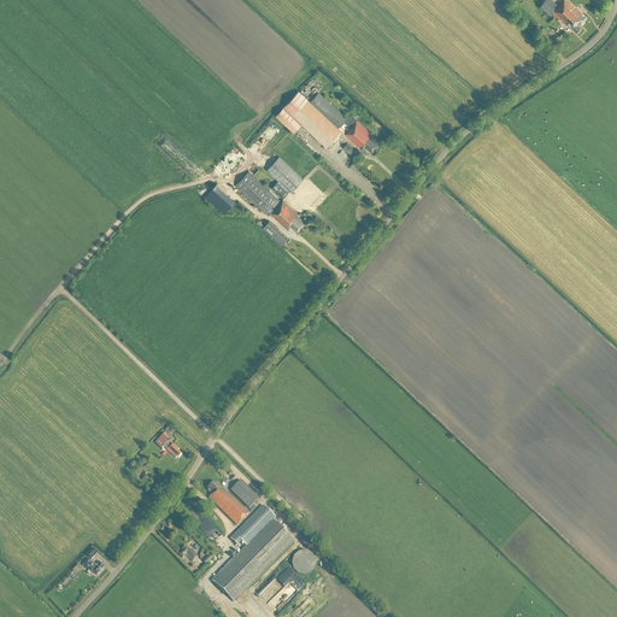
[(585,18),(565,0),(564,0),(554,11),(545,1),(539,7),(548,17),(552,13),(563,23),(564,23),(569,28),(570,27),(576,33),(581,28),(579,25),(585,18)]
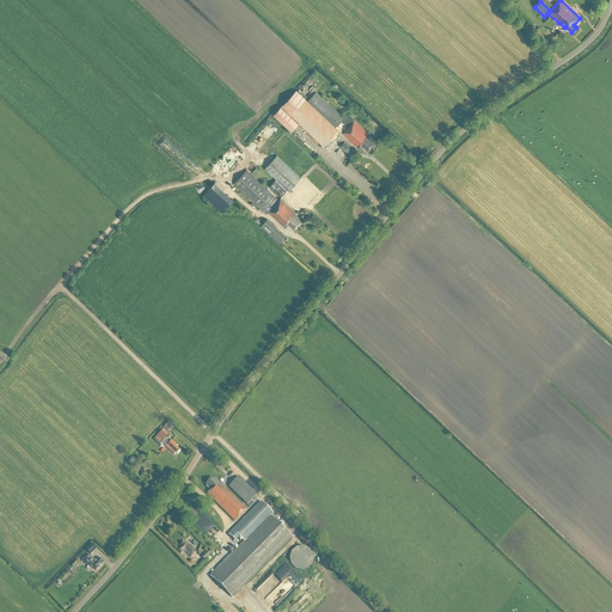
[(349,114),(344,118),(317,91),(308,101),(297,90),(273,114),(291,132),(299,123),(324,146),(338,130),(359,150),(362,146),(368,151),(377,142),(368,135),(369,134),(354,120),(355,118),(349,114)]
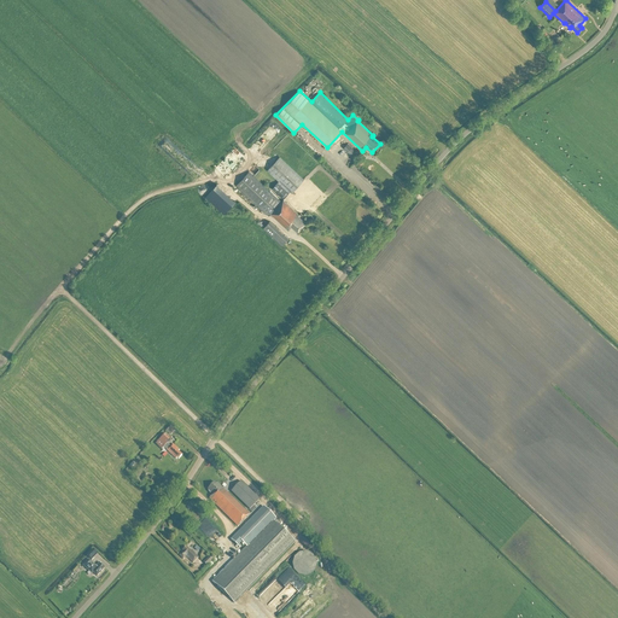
[(343,149),(350,155),(355,150),(348,144),(343,149)]
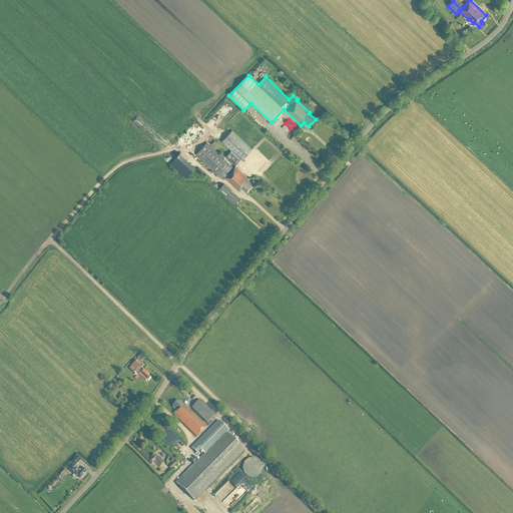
[(242,159),(251,148),(231,130),(222,141),(231,150),(225,156),(228,158),(235,164),(239,160),(241,158),(242,159)]
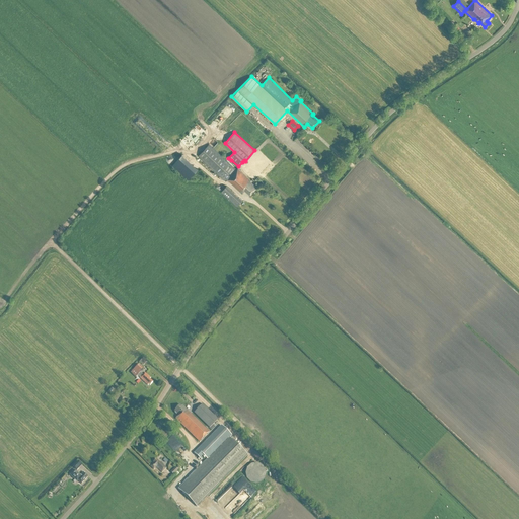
[(236,170),(209,145),(199,156),(226,180),(227,179),(242,194),(244,191),(249,195),(256,188),(250,181),(251,180),(238,168),(236,170)]
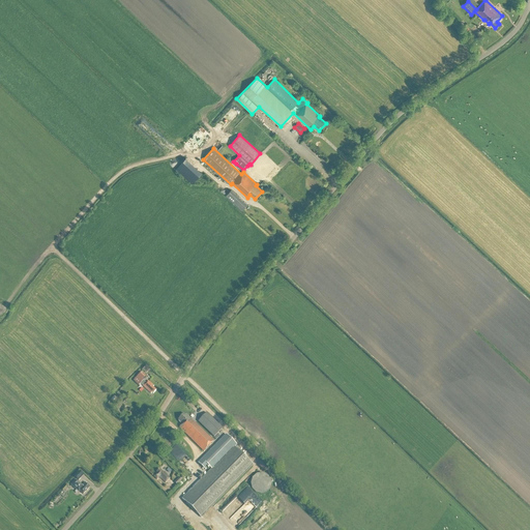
[(186,157),(176,168),(193,183),(202,172),(186,157)]
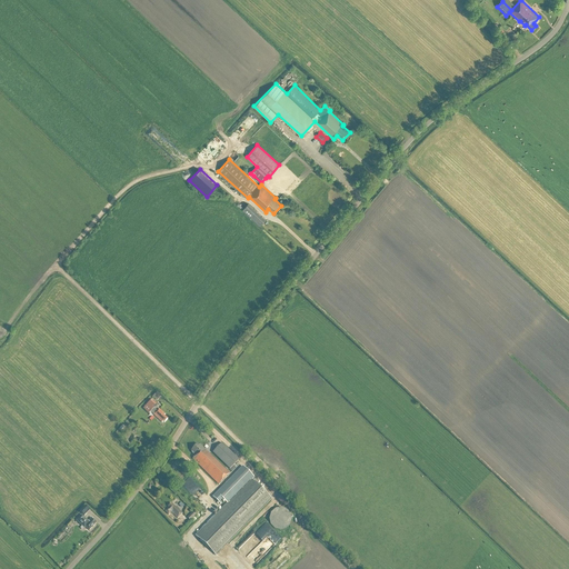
[(260,226),(266,219),(248,203),(242,210),(260,226)]
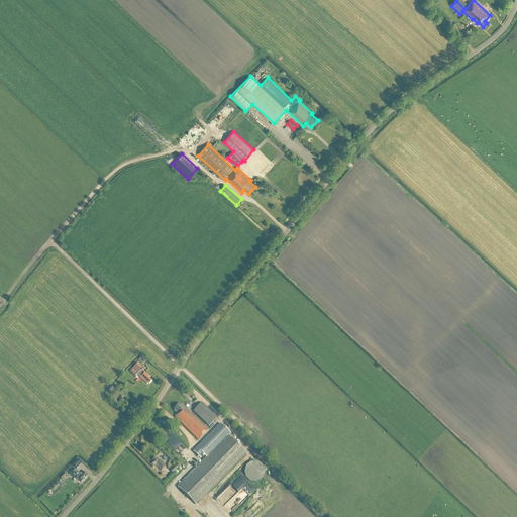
[(143,355),(138,360),(142,365),(147,359),(143,355)]
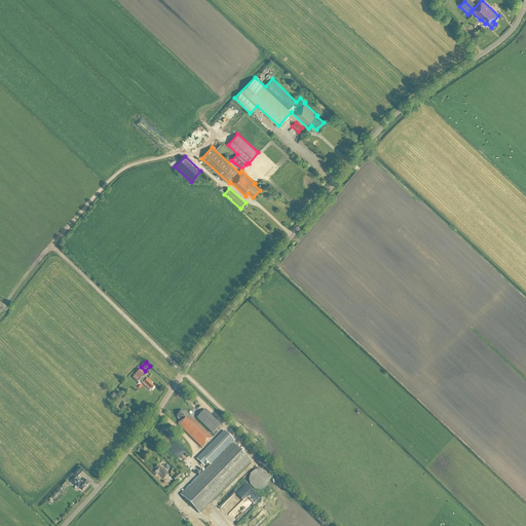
[(144,375),(140,371),(133,379),(137,383),(140,380),(143,383),(142,384),(150,391),(151,390),(152,391),(155,388),(151,385),(152,384),(147,379),(145,381),(142,378),(144,375)]
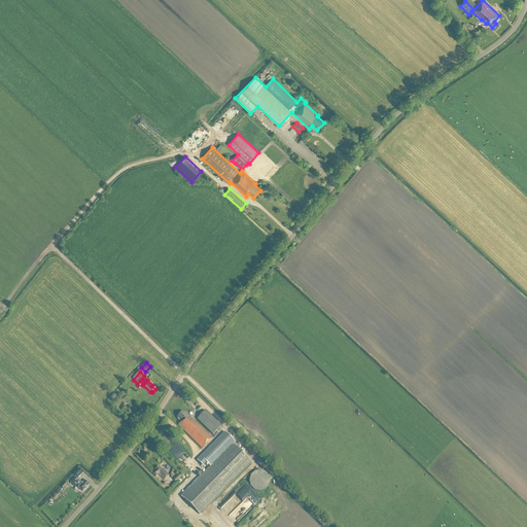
[(212,435),(220,426),(205,412),(197,420),(212,435)]
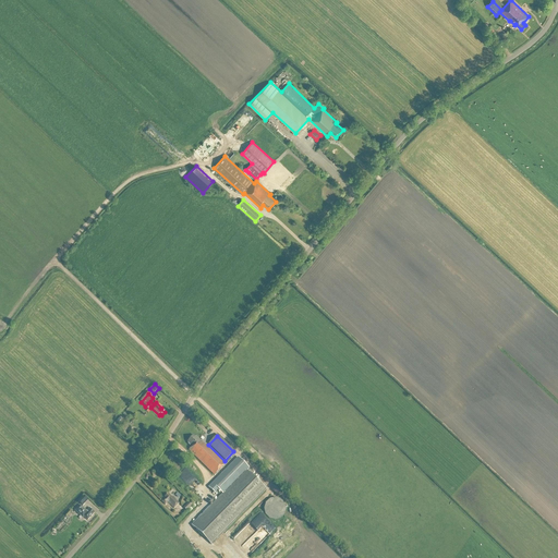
[(192,447),(189,451),(215,475),(225,465),(196,437),(195,438),(193,437),(187,444),(189,444),(187,445),(189,446),(191,447),(192,447)]
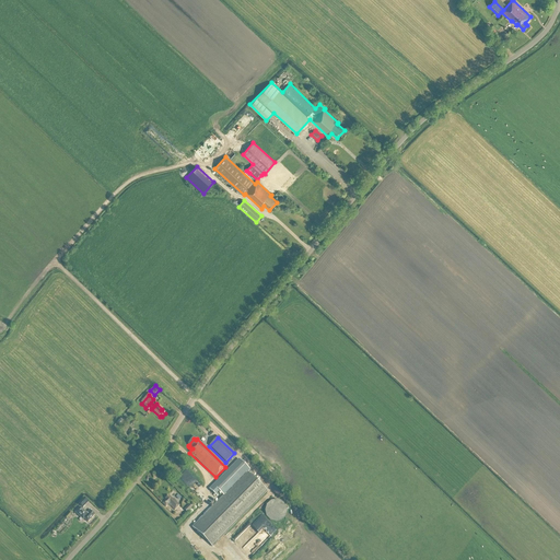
[(267,491),(247,473),(249,470),(238,459),(209,490),(217,497),(220,493),(224,497),(194,528),(213,547),(267,491)]
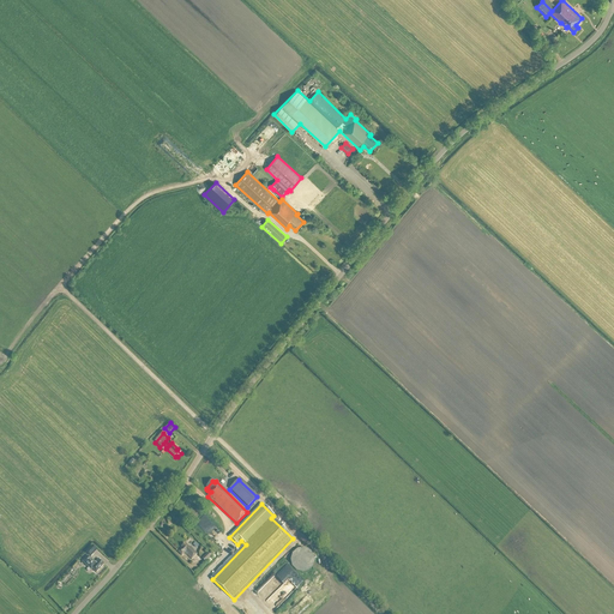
[(185,543),(181,547),(181,548),(178,553),(181,557),(185,554),(191,560),(197,554),(191,547),(190,548),(185,543)]
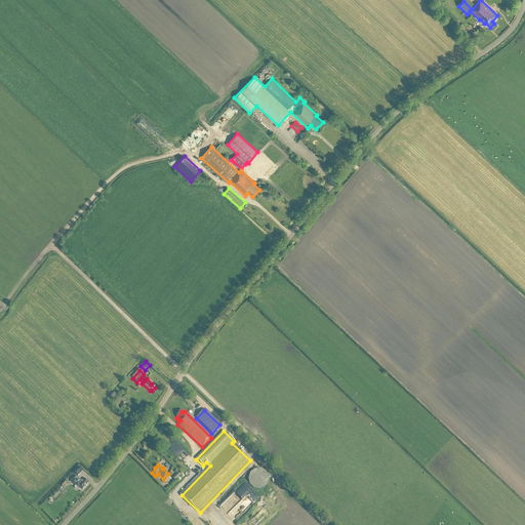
[(78,477),(83,471),(78,467),(73,473),(78,477)]
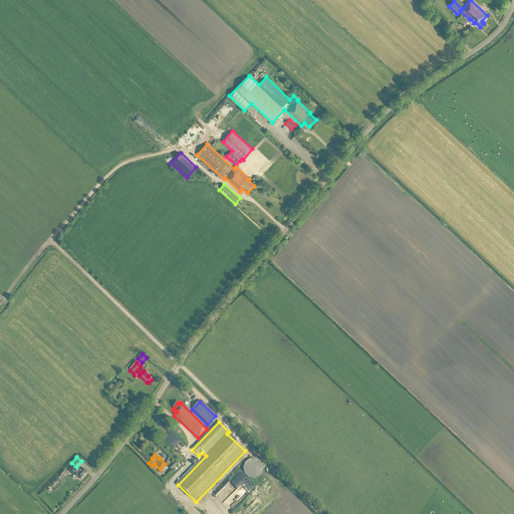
[(260,479),(263,465),(260,464),(260,462),(247,459),(244,476),(260,479)]
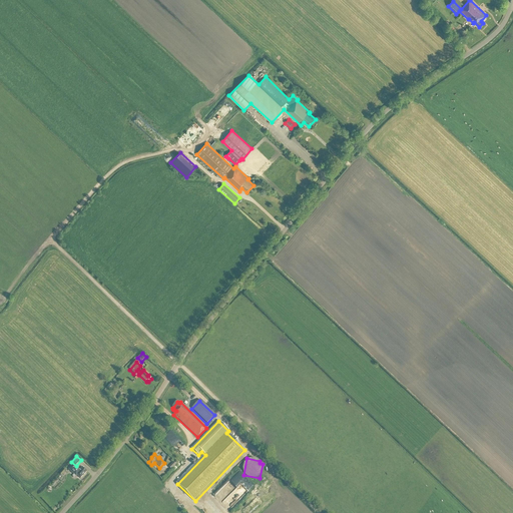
[(68,470),(76,477),(77,476),(80,479),(87,472),(82,467),(79,470),(73,465),(68,470)]
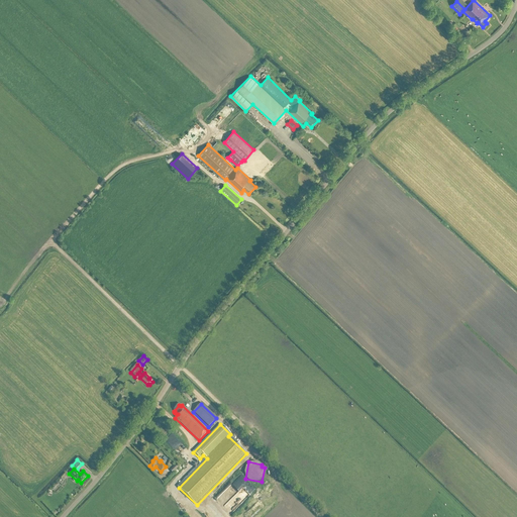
[(240,505),(255,490),(242,475),(235,482),(241,489),(232,497),(240,505)]
